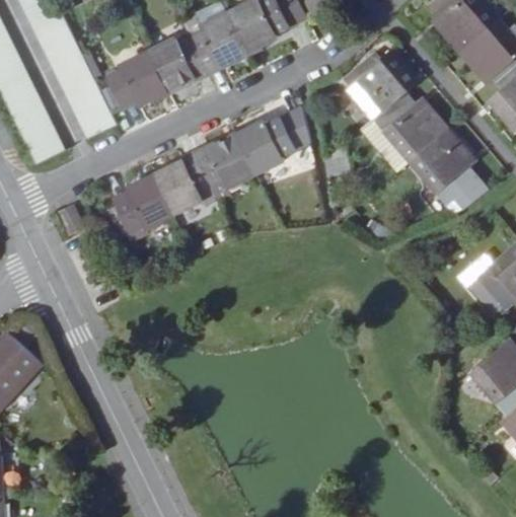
[(24,12),(52,0),(18,0),(24,12)]
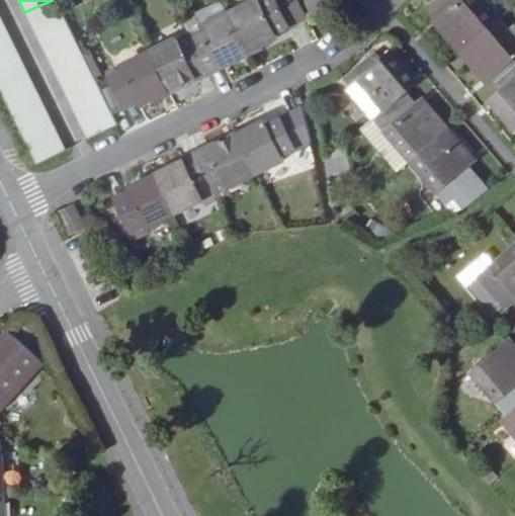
[(31,27),(61,14),(54,0),(52,0),(24,12),(31,27)]
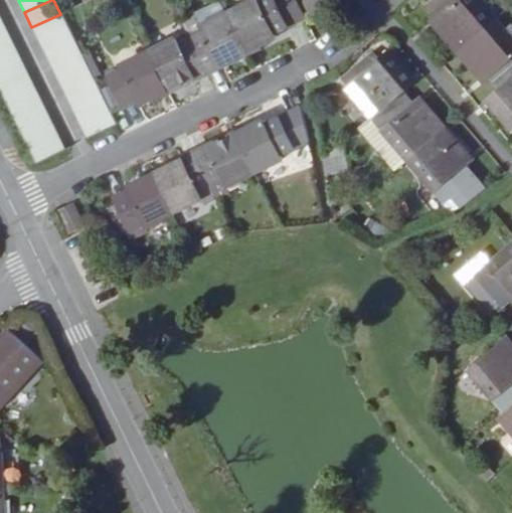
[(303,18),(293,0),(260,0),(258,1),(257,0),(250,0),(226,12),(245,49),(274,35),(273,32),(303,18)]
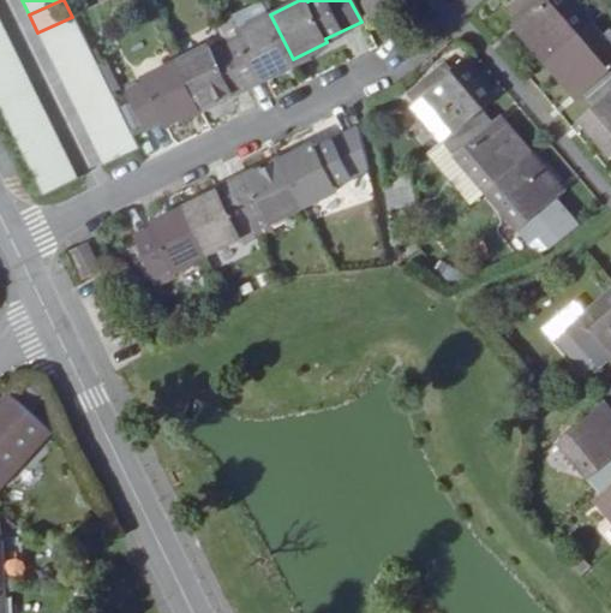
[(389,9),(384,0),(357,0),(367,19),(389,9)]
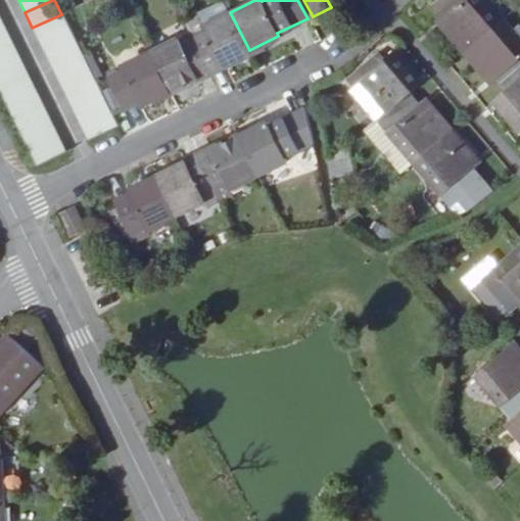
[(438,25),(463,52),(500,20),(482,0),(435,0),(432,3),(445,17),(438,25)]
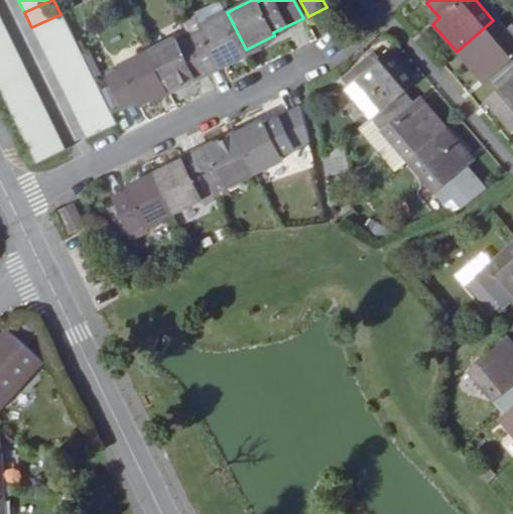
[(208,73),(219,68),(218,63),(246,49),(227,12),(199,26),(202,32),(190,37),(208,73)]
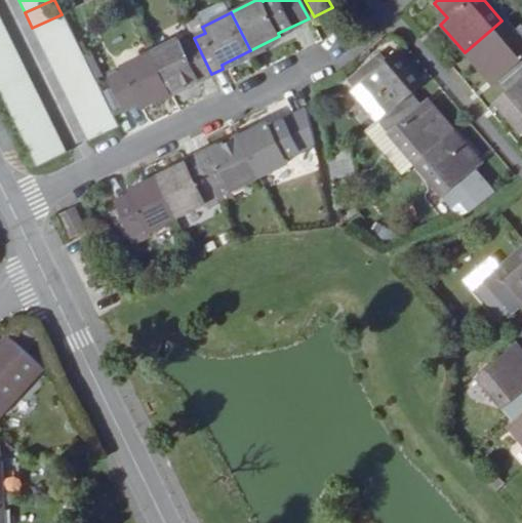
[(32,28),(38,41),(69,27),(62,14),(32,28)]
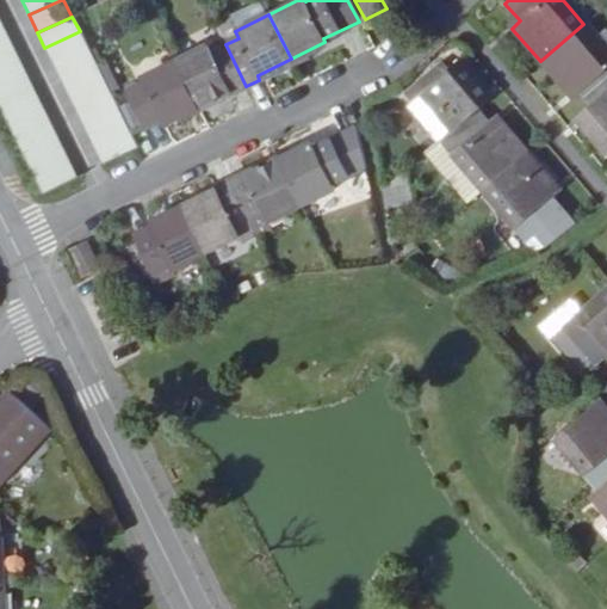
[(567,92),(574,85),(590,104),(606,88),(606,50),(583,24),(540,61),(567,92)]
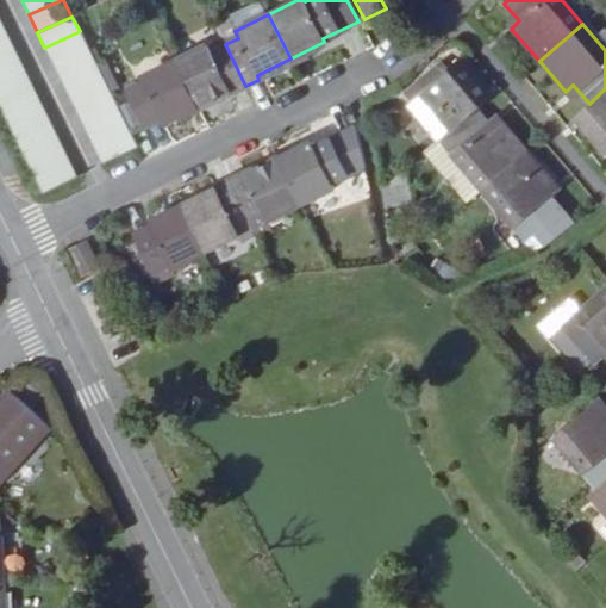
[(0,50),(12,44),(4,28),(0,29),(0,50)]
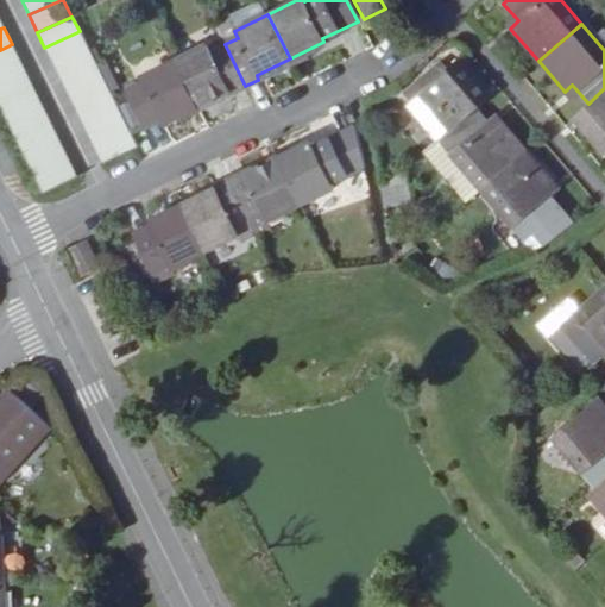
[(80,31),(44,48),(52,64),(87,48),(80,31)]
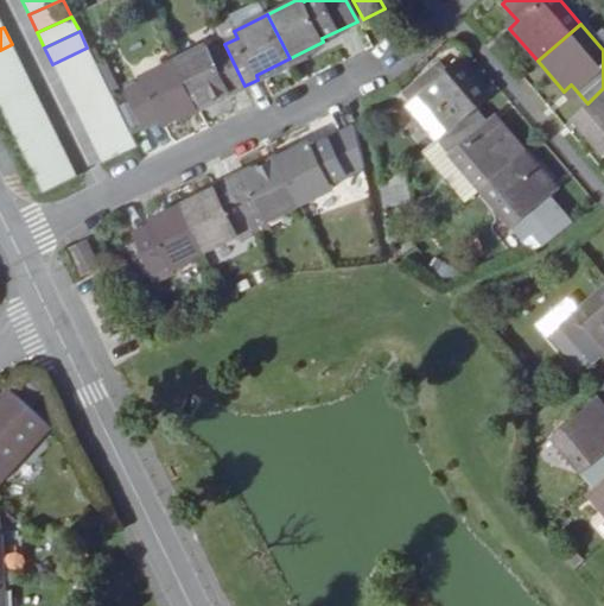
[(0,70),(19,61),(12,44),(0,50),(0,70)]
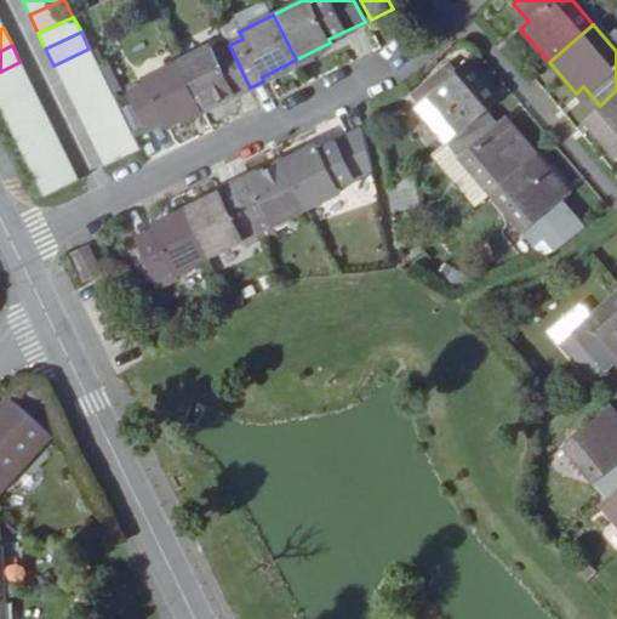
[(196,108),(233,90),(235,95),(250,87),(229,45),(213,52),(211,46),(175,63),(196,108)]
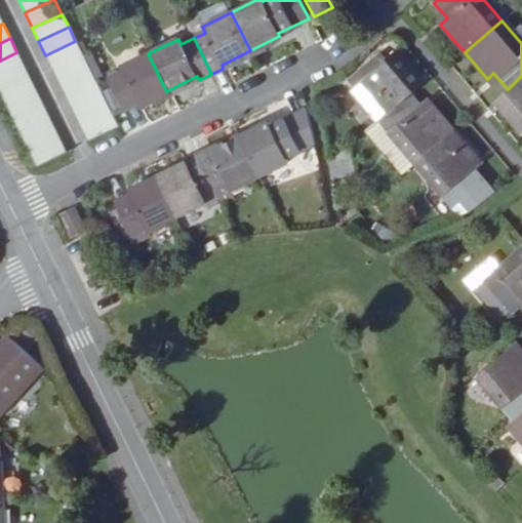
[(52,70),(82,54),(75,41),(45,55),(52,70)]
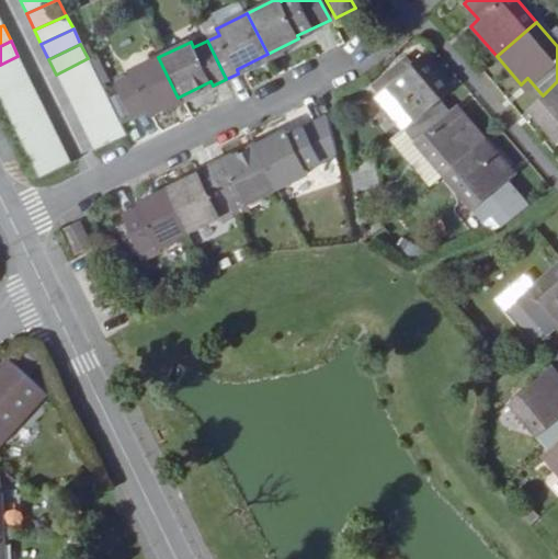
[(375,93),(405,128),(437,101),(450,91),(412,47),(383,72),(390,81),(375,93)]
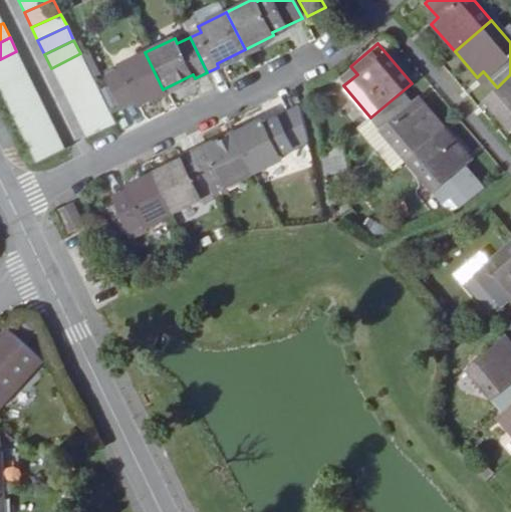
[(0,76),(23,65),(16,51),(0,59),(0,76)]
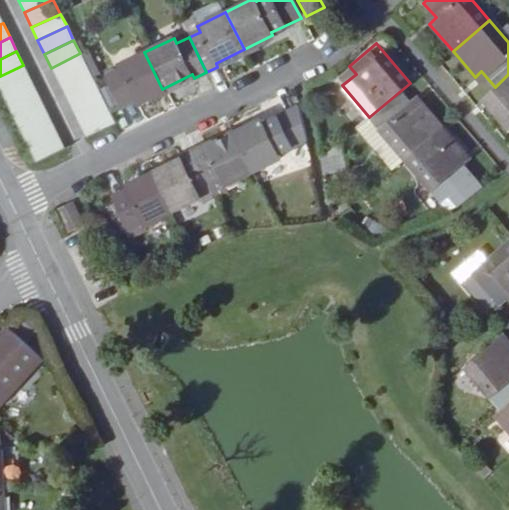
[(144,52),(117,65),(118,68),(105,76),(120,106),(134,99),(135,102),(162,89),(144,52)]
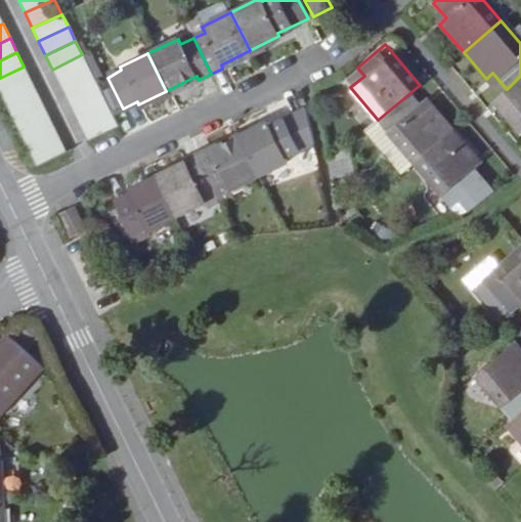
[(59,84),(89,69),(82,54),(52,70),(59,84)]
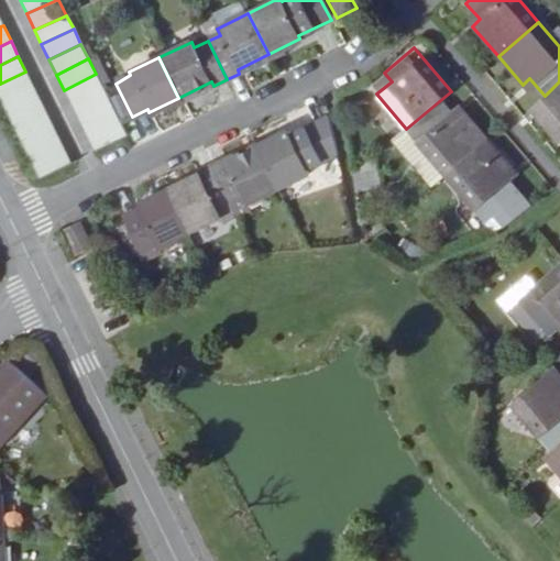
[(0,100),(1,102),(33,87),(25,72),(0,84),(0,100)]
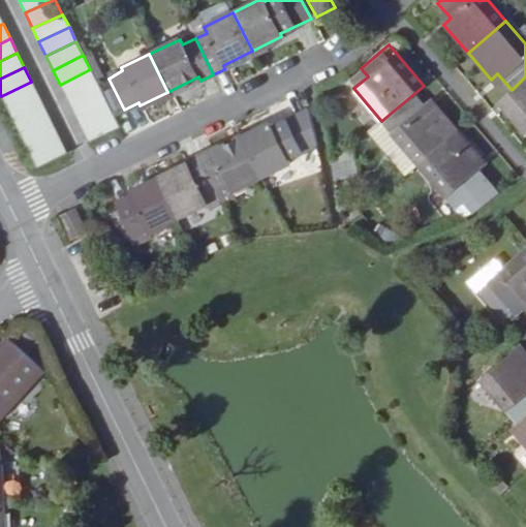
[(90,69),(60,85),(66,98),(97,84),(90,69)]
